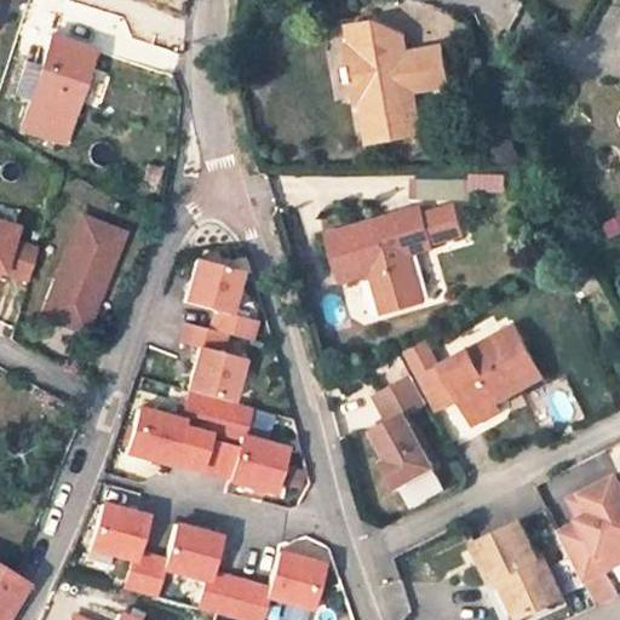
[(0,0),(0,33),(10,0),(0,0)]
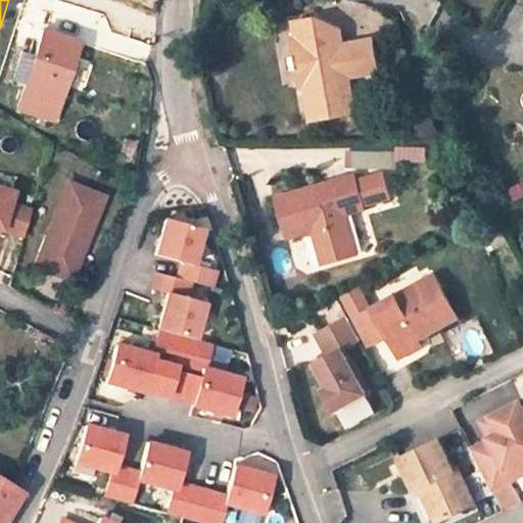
[(297,53),(293,54),(295,66),(299,66),(303,87),(307,86),(313,116),(357,108),(350,76),(378,69),(372,37),(344,42),(341,28),(320,31),(318,16),(295,20),(298,33),(293,34),(297,53)]
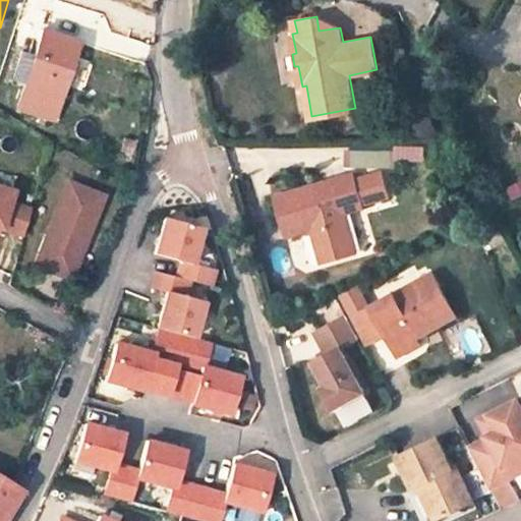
[(340,27),(316,16),(319,31),(340,27)]
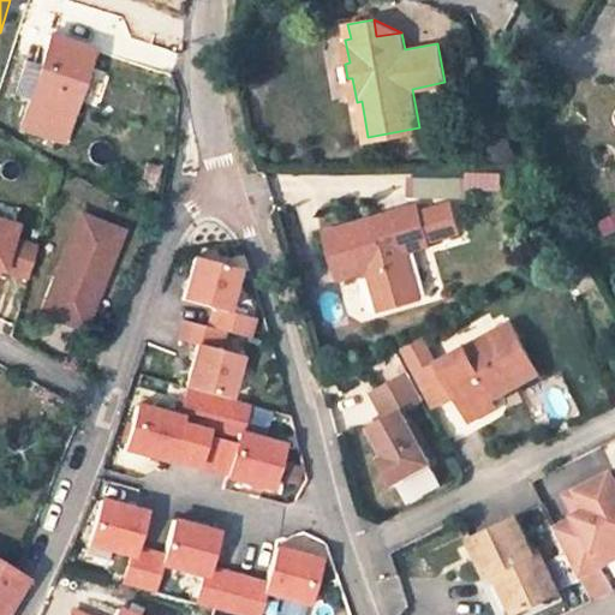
[(35,63),(23,59),(12,94),(24,97),(16,126),(60,141),(89,47),(46,33),(35,63)]
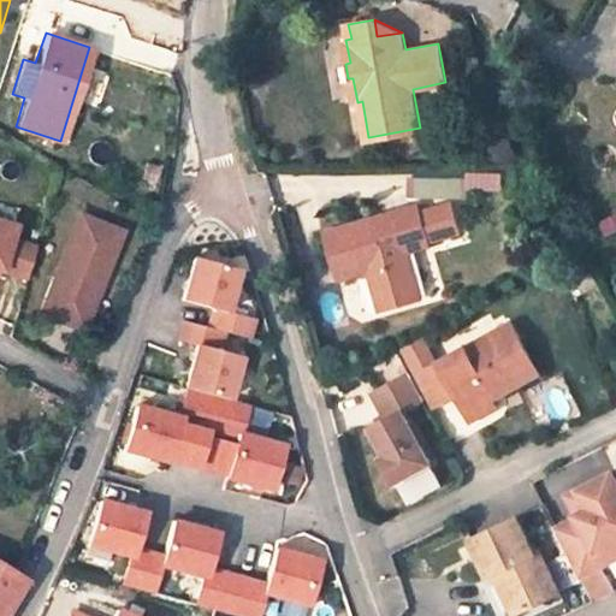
[(158,166),(143,163),(140,175),(155,178),(158,166)]
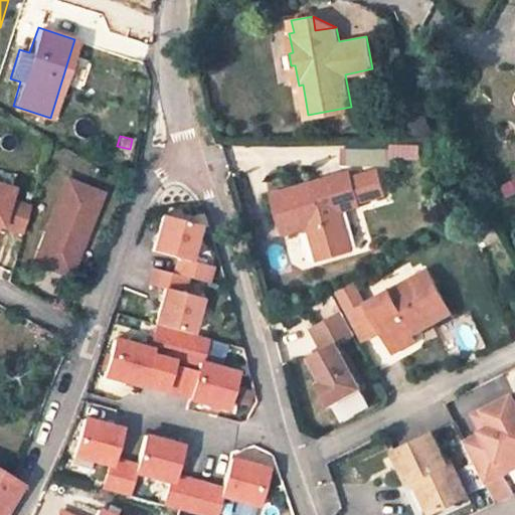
[(383,141),(349,141),(350,162),(376,162),(376,149),(383,148),(383,141)]
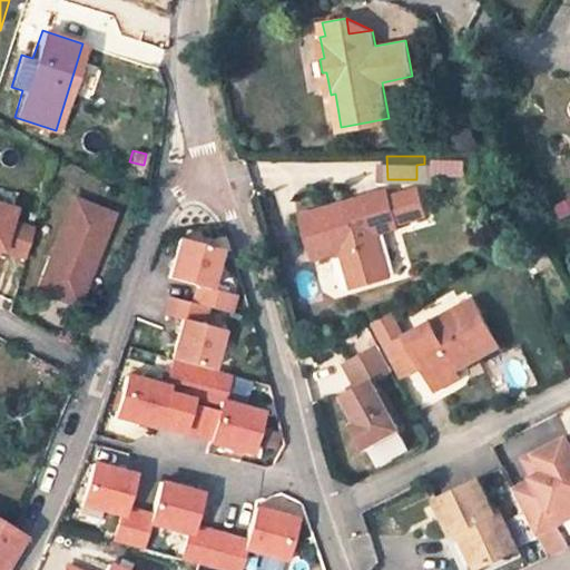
[(389,188),(304,213),(315,252),(342,244),(345,254),(355,287),(390,277),(379,232),(399,226),(389,188)]
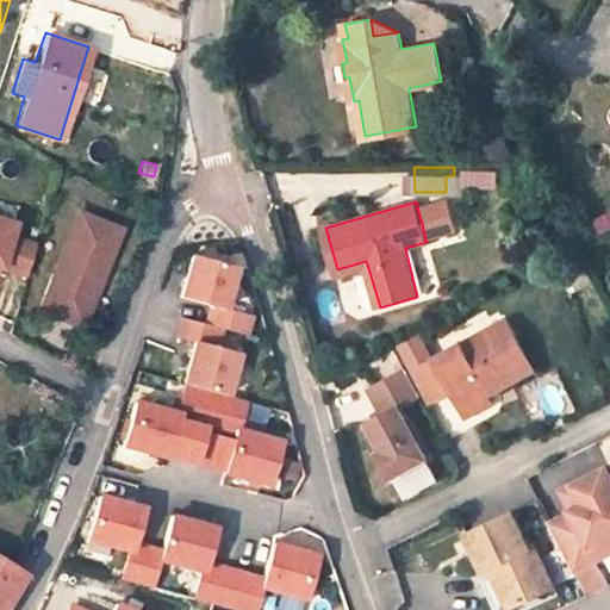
[(118,226),(76,212),(41,309),(82,324),(118,226)]
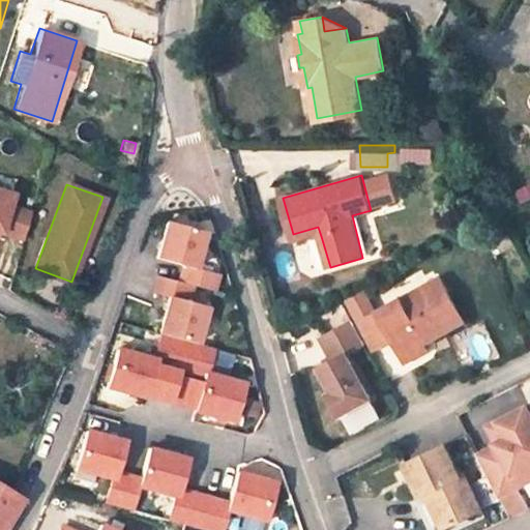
[(0,232),(22,239),(29,211),(7,205),(10,194),(0,189),(0,232)]
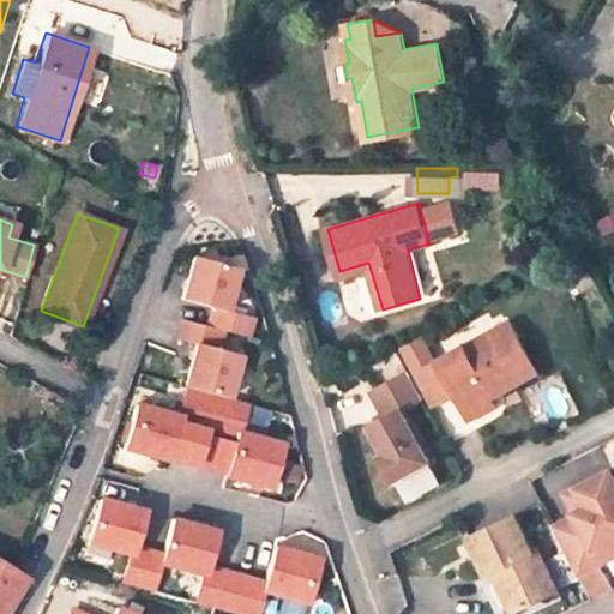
[(236,266),(193,254),(181,298),(212,306),(206,325),(182,318),(178,338),(196,343),(185,385),(187,385),(217,393),(228,397),(240,353),(217,347),(223,329),(247,336),(252,315),(226,308),(236,266)]
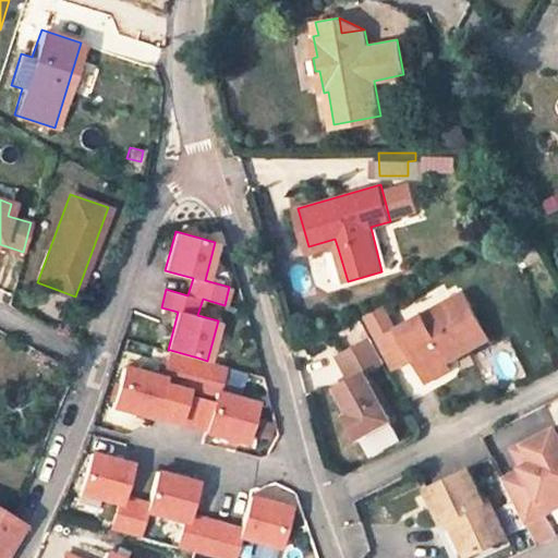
[(335,239),(308,246),(311,255),(338,249),(335,239)]
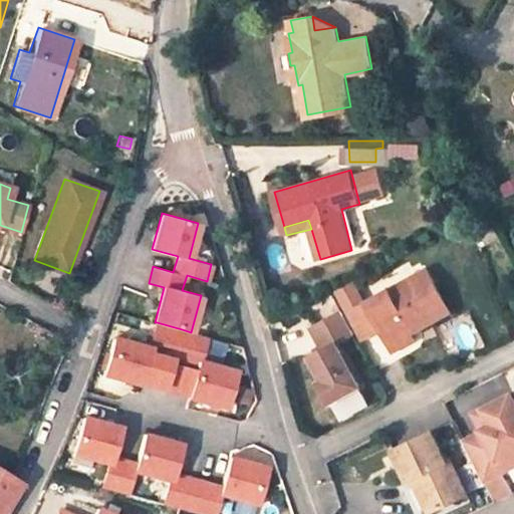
[(427,269),(368,300),(349,310),(364,337),(382,326),(391,341),(412,330),(449,310),(427,269)]
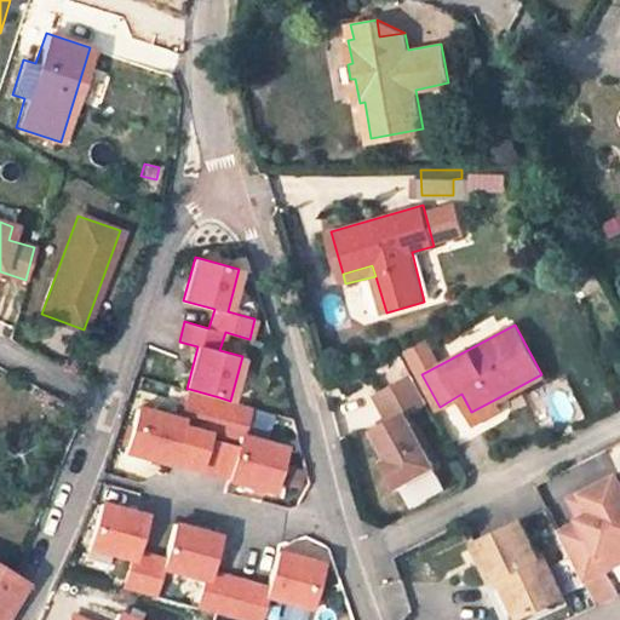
[(426,402),(412,375),(377,396),(390,423),(375,431),(391,459),(385,463),(400,487),(436,466),(406,414),(426,402)]
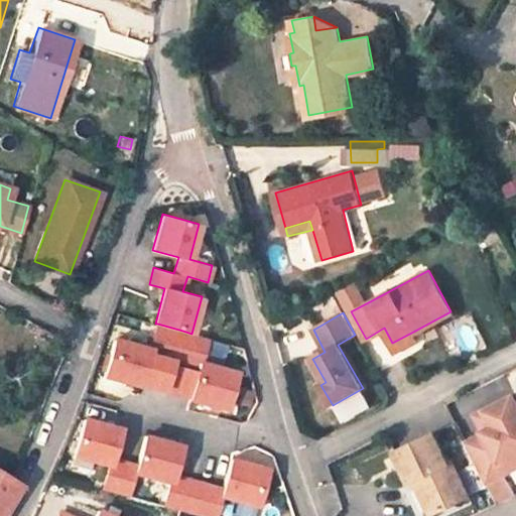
[(201,362),(208,338),(191,334),(182,331),(157,324),(150,348),(149,355),(199,368),(200,369),(201,362)]
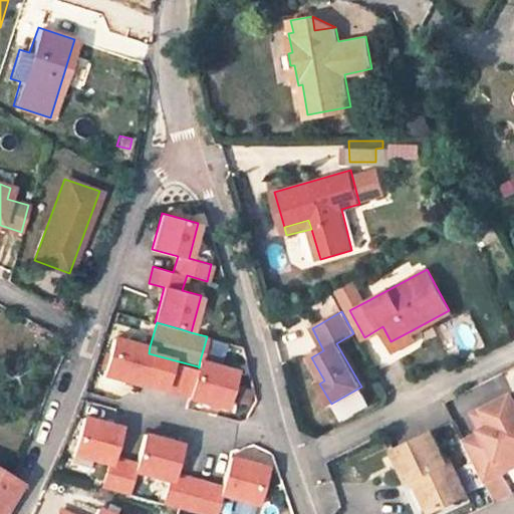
[(416,339),(412,330),(391,341),(395,350),(416,339)]
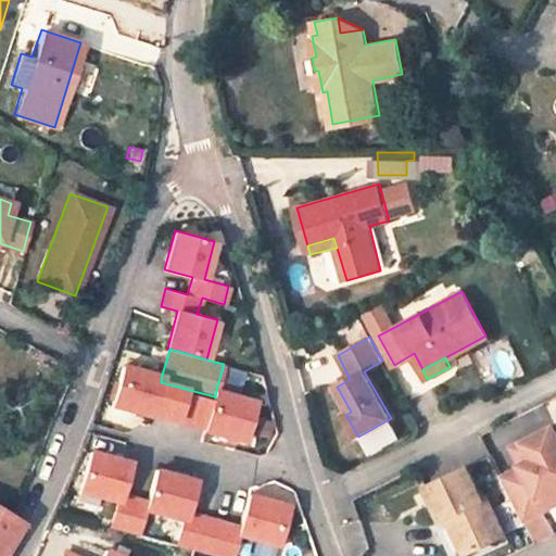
[(162,375),(124,365),(113,404),(152,415),(161,382),(162,375)]
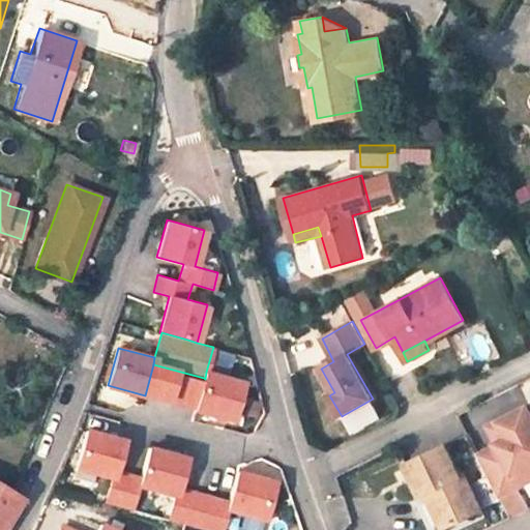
[(233,419),(243,382),(206,372),(205,379),(204,378),(196,409),(233,419)]
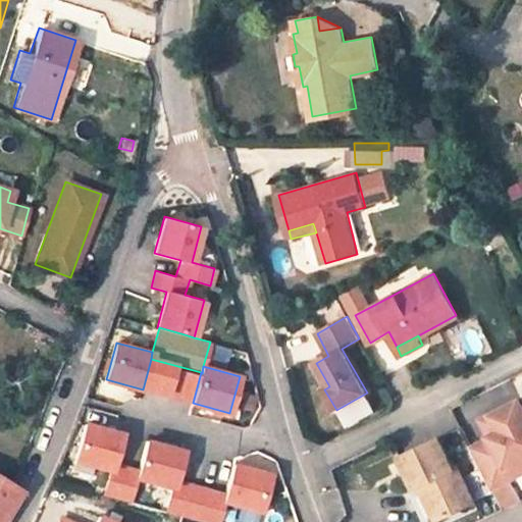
[(491,438),(472,449),(492,488),(511,479),(512,478),(513,479),(521,474),(521,401),(482,420),(491,438)]
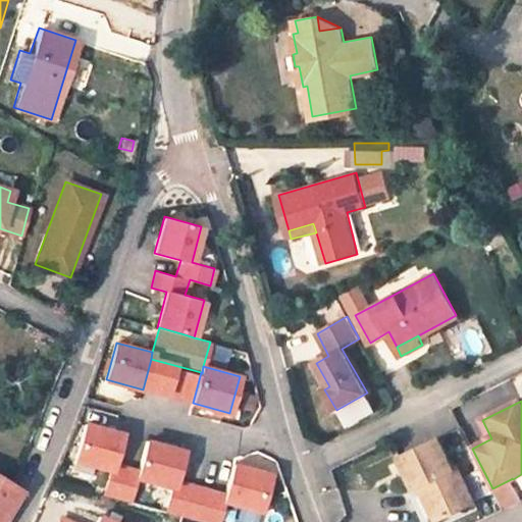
[(122,431),(86,421),(75,459),(111,468),(105,493),(131,501),(137,476),(173,485),(166,511),(208,521),(218,521),(224,499),(241,504),(261,509),(271,472),(233,462),(225,491),(176,479),(185,449),(147,438),(139,469),(114,462),(122,431)]
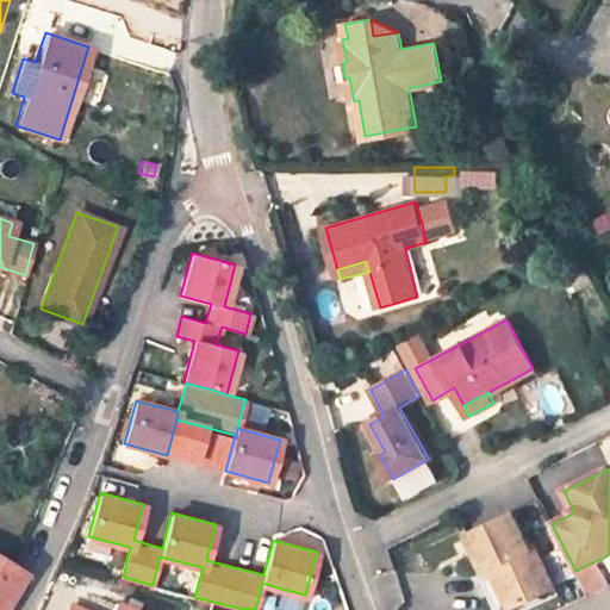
[(512,512),(468,534),(485,570),(491,567),(497,565),(500,573),(496,576),(509,608),(546,591),(536,570),(545,566),(535,545),(530,547),(512,512)]
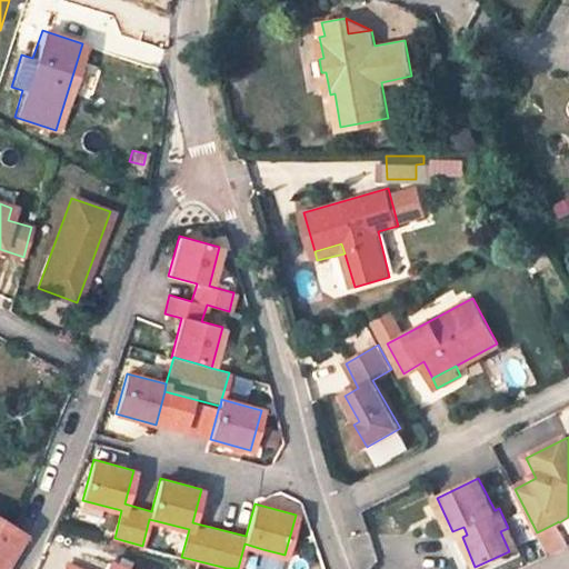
[(0,522),(0,568),(20,536),(0,522)]
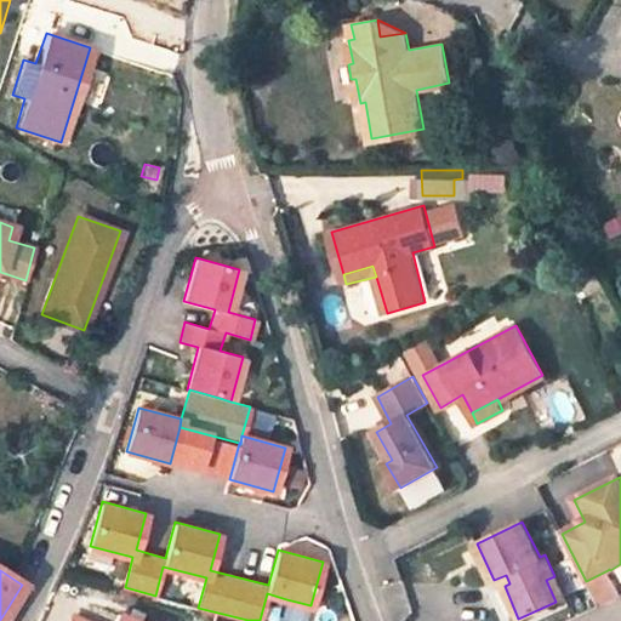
[(620,594),(608,570),(586,581),(599,608),(620,597),(620,594)]
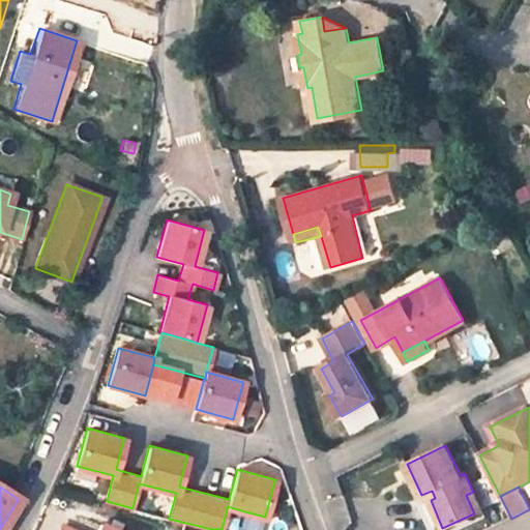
[(432,491),(427,493),(431,500),(435,498),(432,491)]
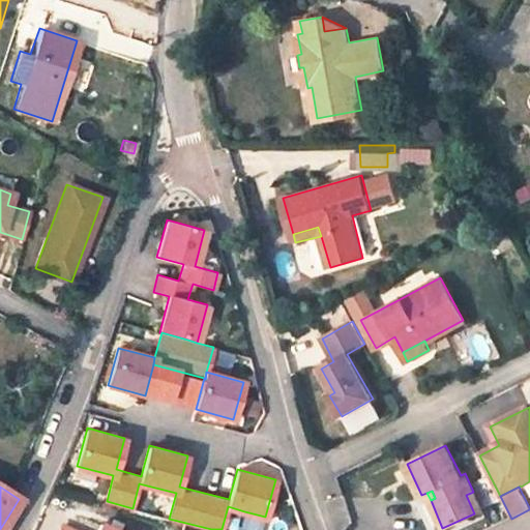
[(473,492),(466,495),(474,513),(481,509),(473,492)]
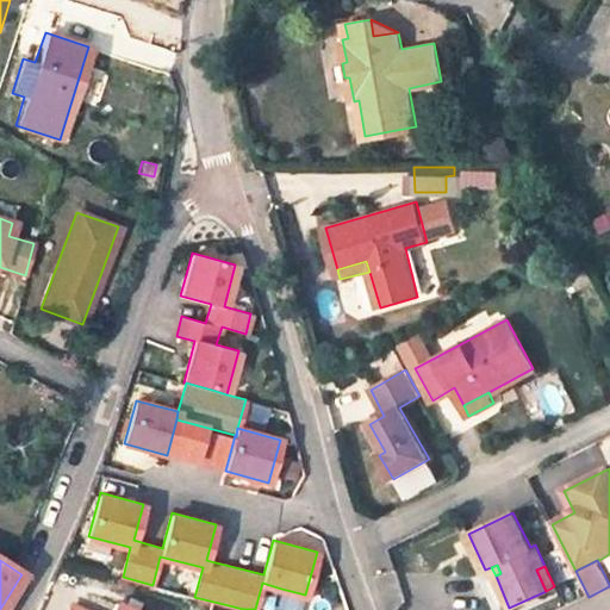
[(300,609),(305,595),(281,589),(274,609),(300,609)]
